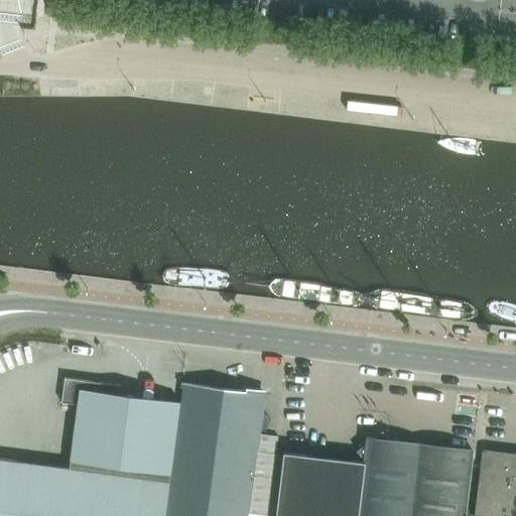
[(120,393),(121,385),(65,378),(61,402),(78,404),(69,468),(0,459),(0,515),(164,515),(179,401),(120,393)]
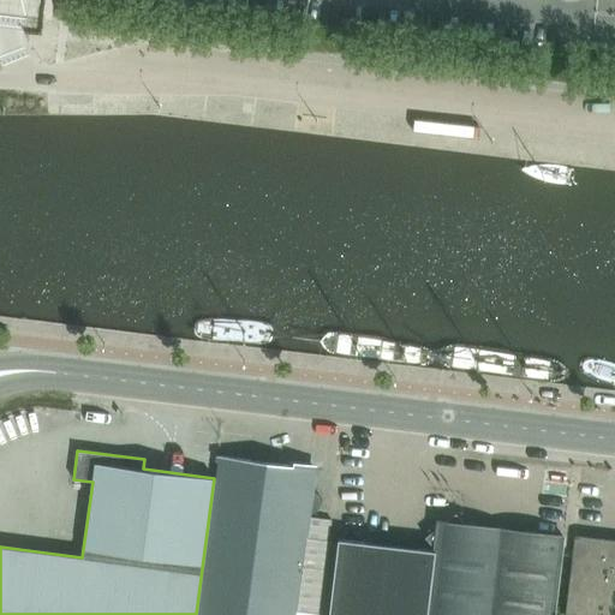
[(296,614),(309,518),(315,470),(219,457),(197,614),(296,614)]
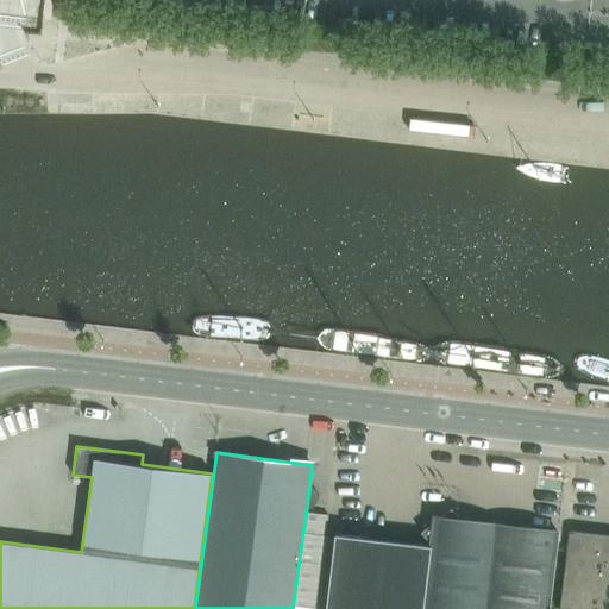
[(336,537),(326,608),(547,608),(557,532),(459,520),(452,509),(443,519),(433,518),(433,525),(422,533),(431,542),(429,546),(336,534),(336,537)]
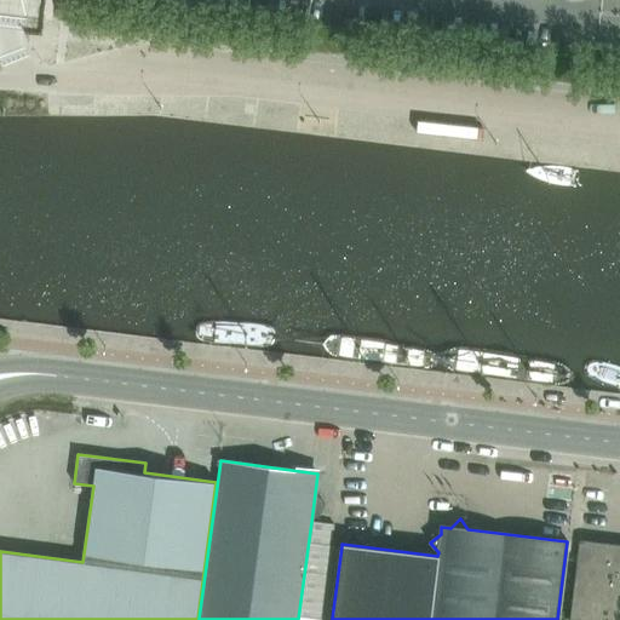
[(311,522),(298,619),(332,619),(342,546),(332,545),(334,524),(311,522)]
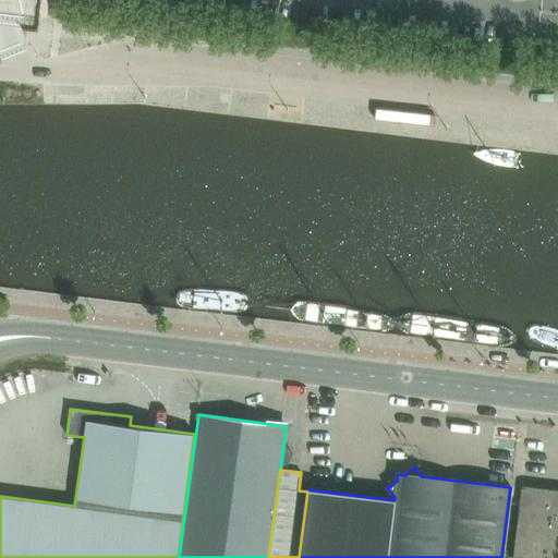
[(557,557),(557,493),(522,488),(513,557),(557,557)]
